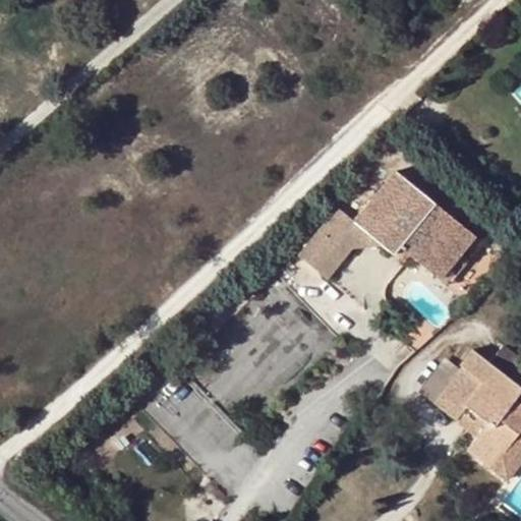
[(339,209),(300,257),(330,281),(355,250),(385,247),(395,256),(401,248),(441,281),(476,239),(397,174),(356,223),(339,209)]
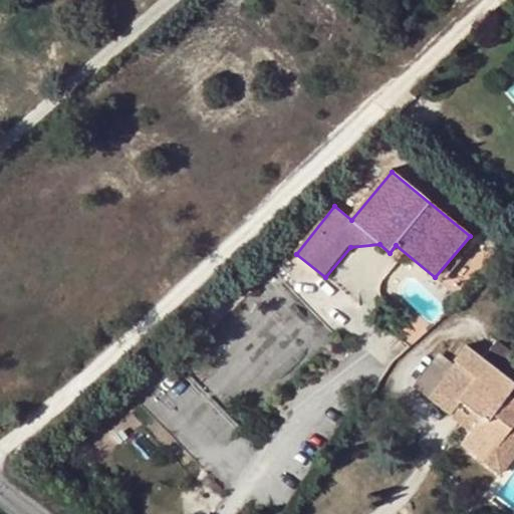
[(478,242),(470,236),(435,277),(444,284),(478,242)]
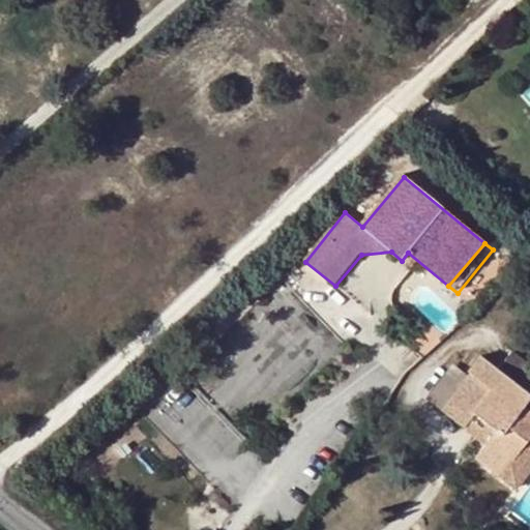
[(497,369),(520,387),(529,373),(529,370),(509,354),(497,369)]
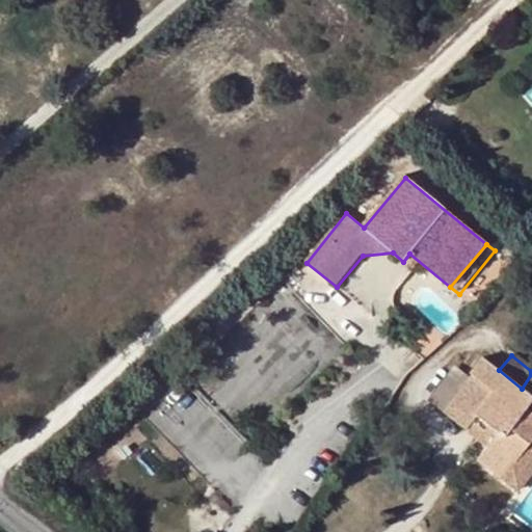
[(531,397),(531,396),(522,389),(499,370),(481,356),(469,373),(472,375),(444,411),(467,429),(476,416),(486,424),(483,429),(491,436),(486,445),(476,458),(502,479),(531,439),(531,414),(525,407),(531,397)]
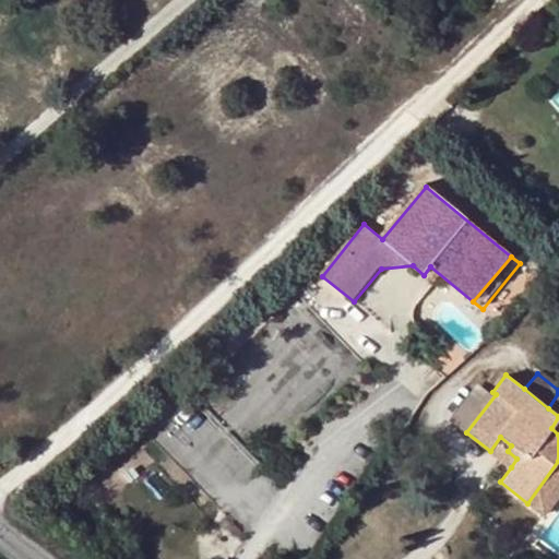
[(558,393),(548,408),(558,416),(558,393)]
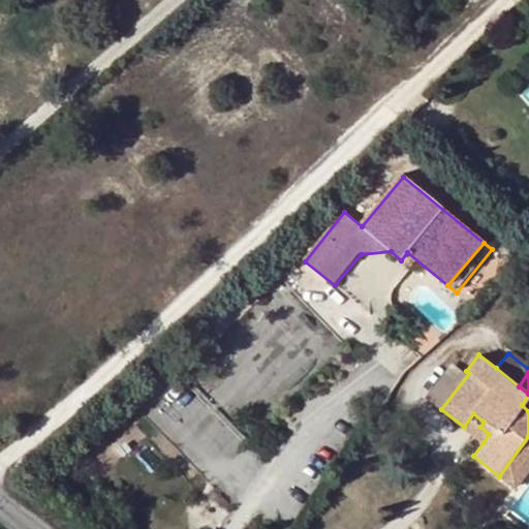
[(484,422),(473,413),(464,427),(484,442),(489,434),(480,427),(484,422)]
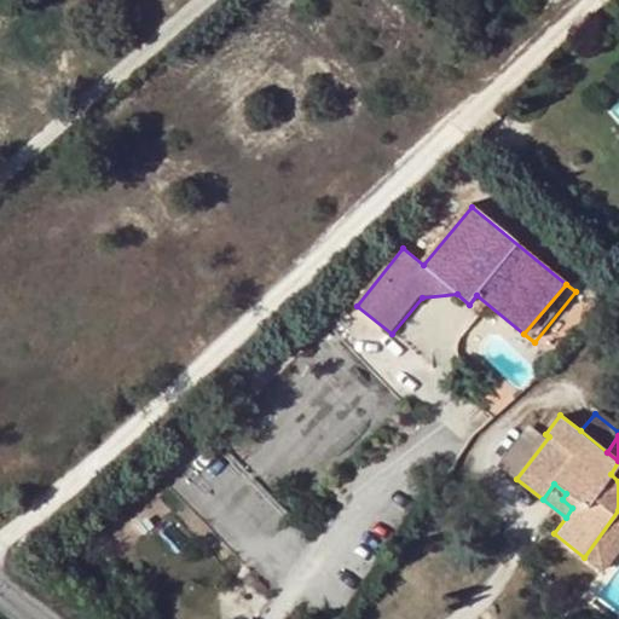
[(618,510),(584,557),(600,570),(618,545),(618,510)]
